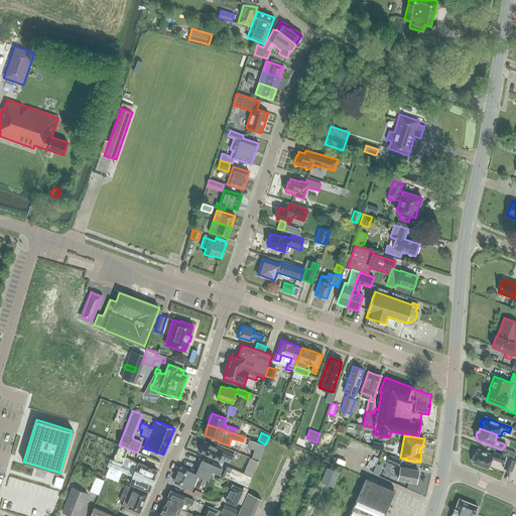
[(219,461),(221,455),(232,460),(234,455),(204,441),(200,452),(208,455),(207,456),(219,461)]
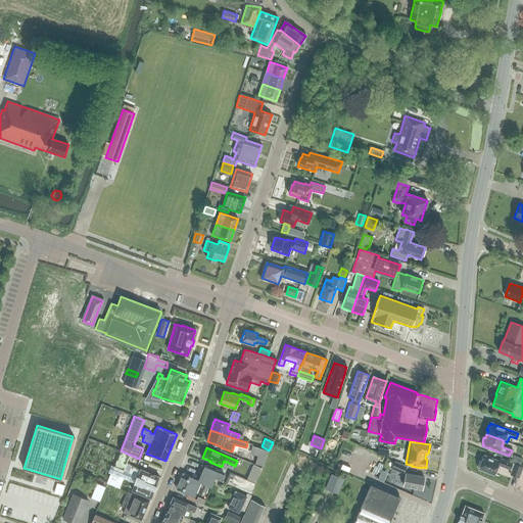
[(257,457),(255,464),(263,467),(268,450),(260,448),(257,457)]
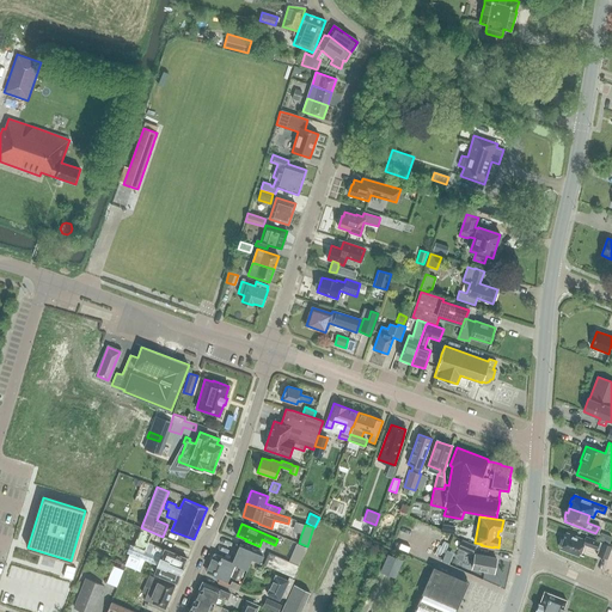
[(145,550),(152,532),(141,527),(134,545),(145,550)]
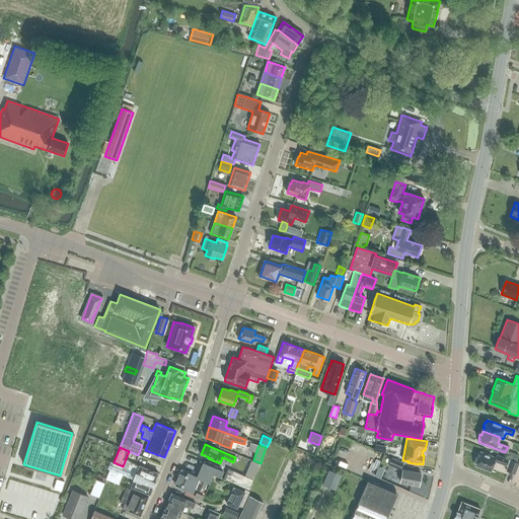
[(506,466),(509,459),(497,455),(496,457),(489,455),(489,456),(479,452),(477,458),(476,457),(474,462),(475,462),(474,464),(491,470),(495,461),(506,466)]
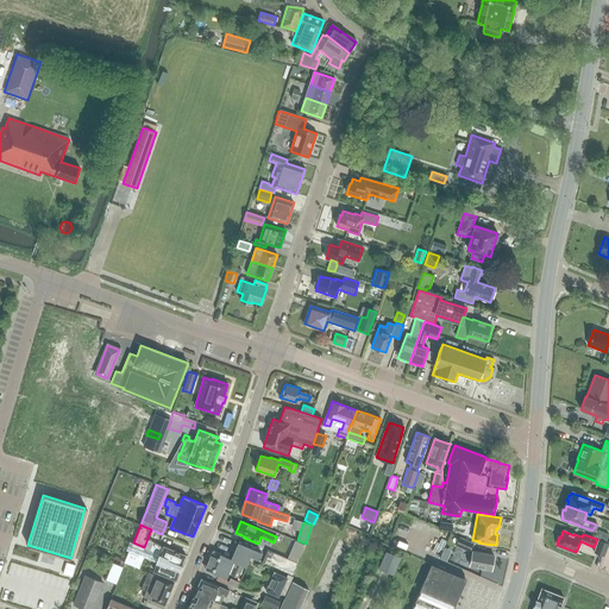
[(595,537),(606,541),(608,534),(597,531),(595,537)]
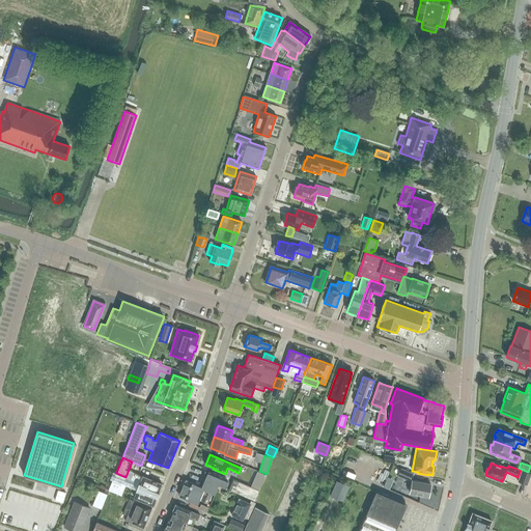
[(401,469),(397,476),(410,481),(413,474),(401,469)]
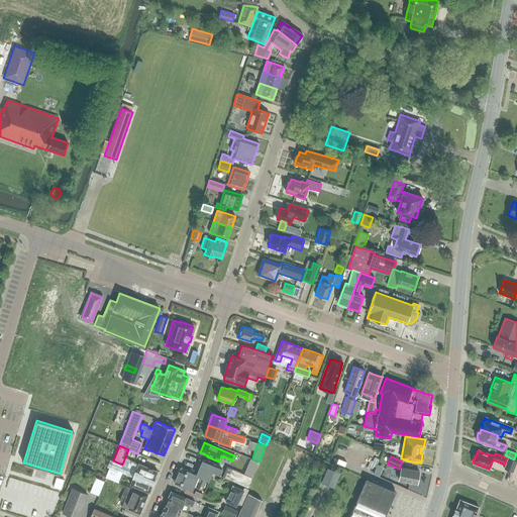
[(285,458),(271,488),(283,493),(296,463),(285,458)]
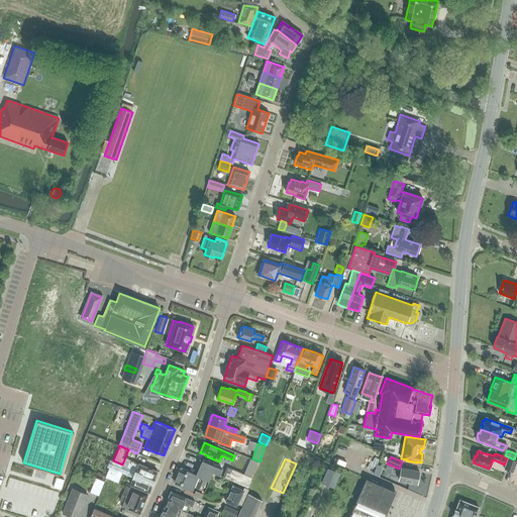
[(513,473),(516,461),(508,458),(504,470),(513,473)]
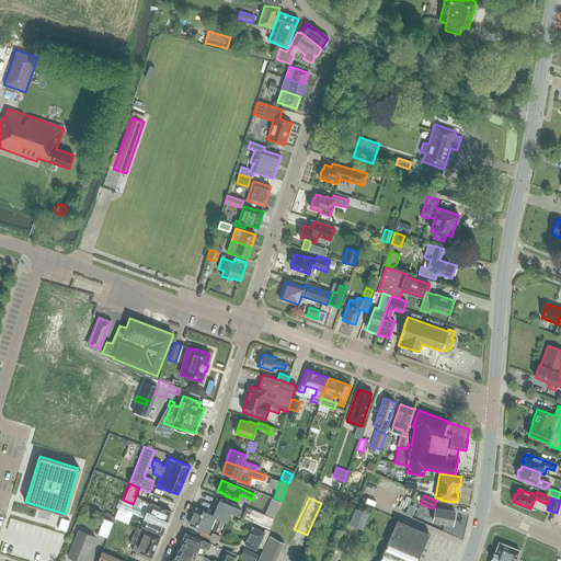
[(119,499),(116,506),(119,508),(128,512),(133,514),(144,518),(147,510),(139,507),(138,506),(133,504),(123,500),(119,499)]
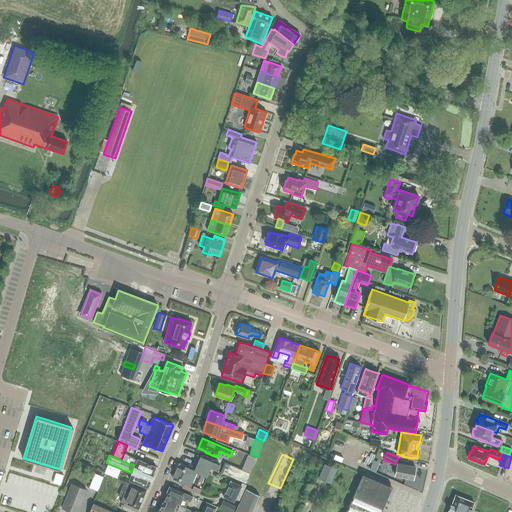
[(245,462),(253,466),(256,458),(249,455),(245,462)]
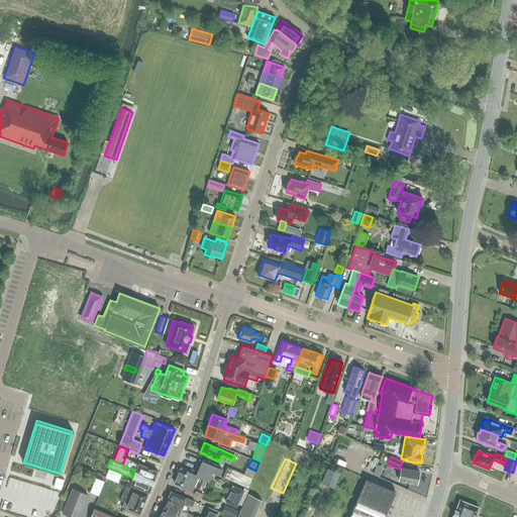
[(138,463),(138,464),(130,460),(127,467),(128,468),(135,470),(132,478),(133,478),(130,485),(137,488),(136,488),(149,493),(158,472),(138,463)]
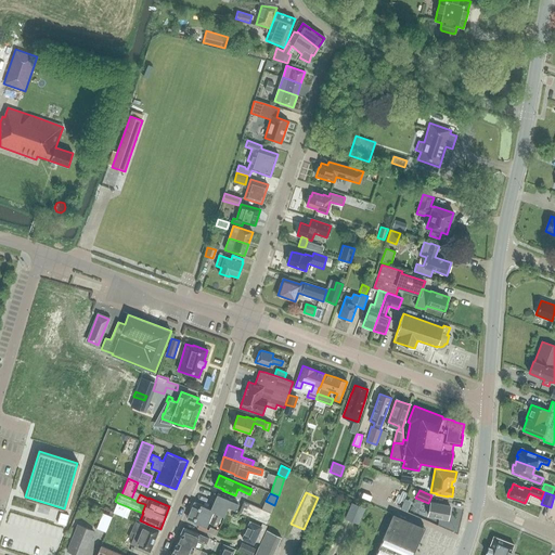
[(235,510),(239,504),(217,494),(210,510),(206,508),(207,507),(194,502),(188,519),(199,525),(199,524),(206,527),(208,523),(217,526),(222,515),(224,516),(229,506),(235,510)]
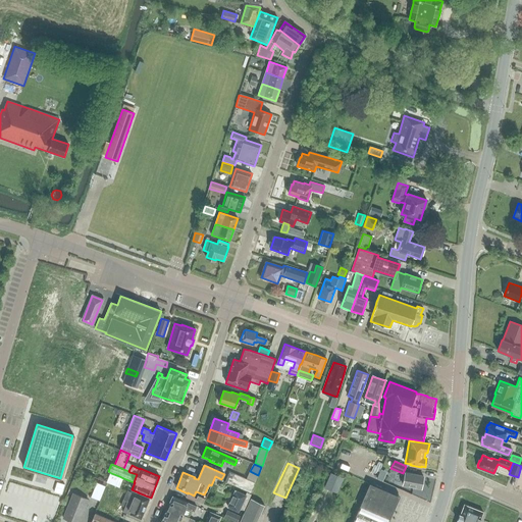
[(252,489),(256,478),(230,469),(227,480),(252,489)]
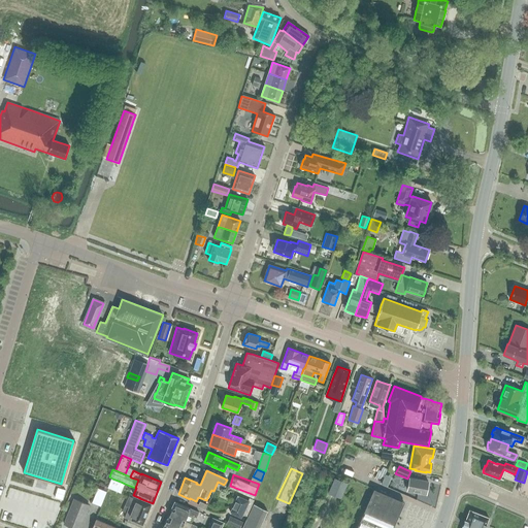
[(340,499),(348,484),(334,477),(327,493),(340,499)]
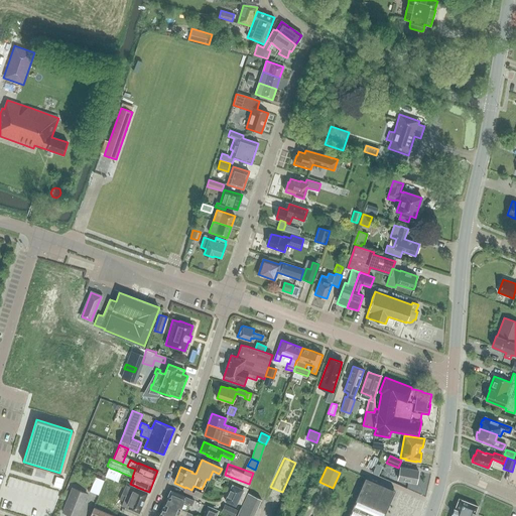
[(400,467),(397,480),(416,484),(419,470),(400,467)]
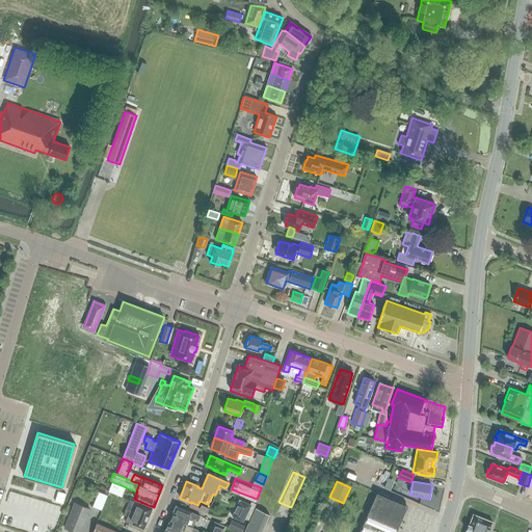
[(122,485),(113,482),(109,491),(118,495),(122,485)]
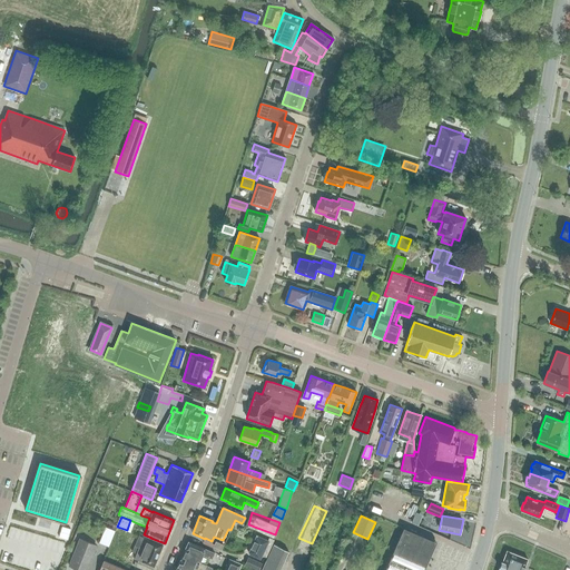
[(62,527),(59,537),(67,540),(70,529),(62,527)]
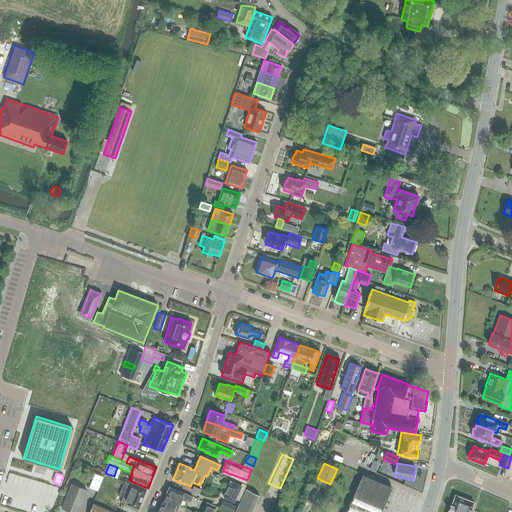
[(103,476),(94,473),(88,487),(97,491),(103,476)]
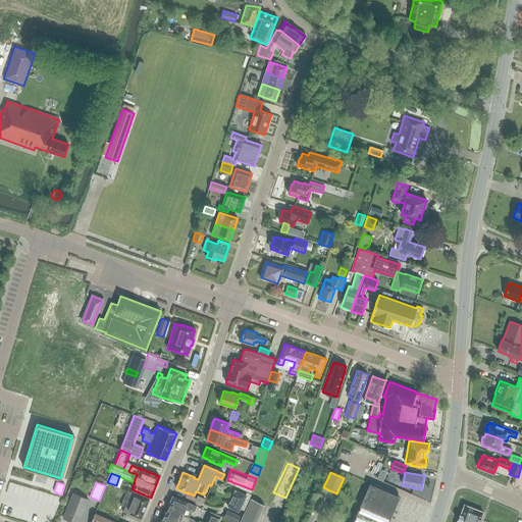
[(387,521),(399,497),(370,484),(353,521),(387,521)]
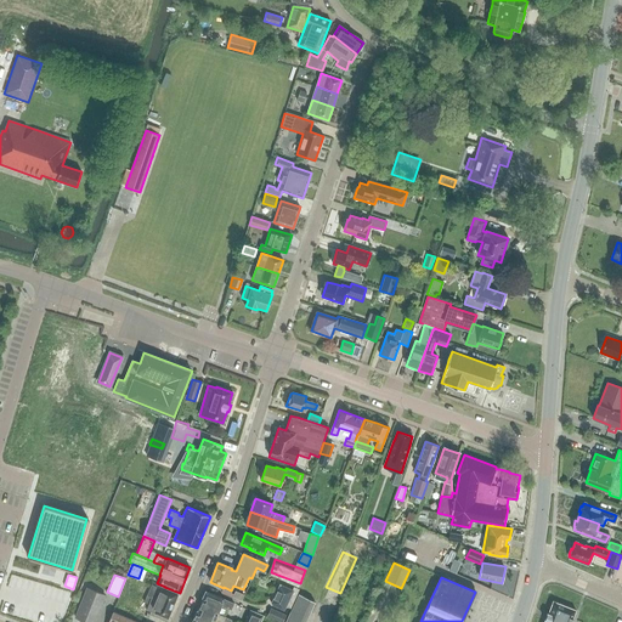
[(164,589),(157,587),(151,584),(143,601),(150,604),(147,610),(156,614),(168,618),(177,595),(164,589)]
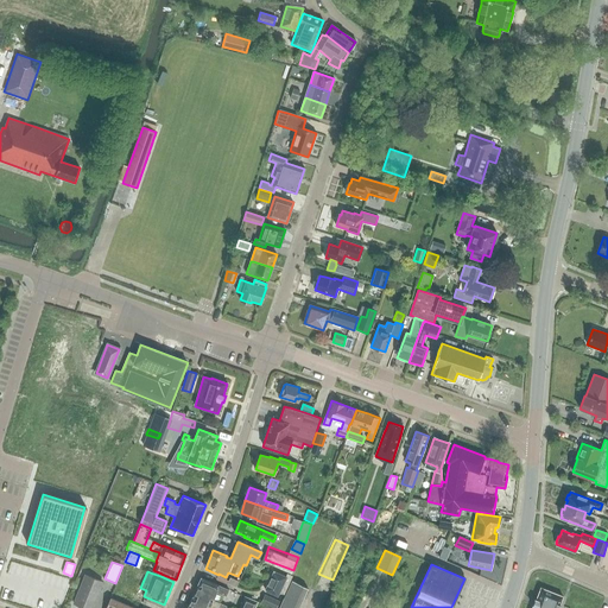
[(284,594),(292,576),(287,574),(286,577),(273,571),(265,590),(278,596),(279,591),(284,594)]
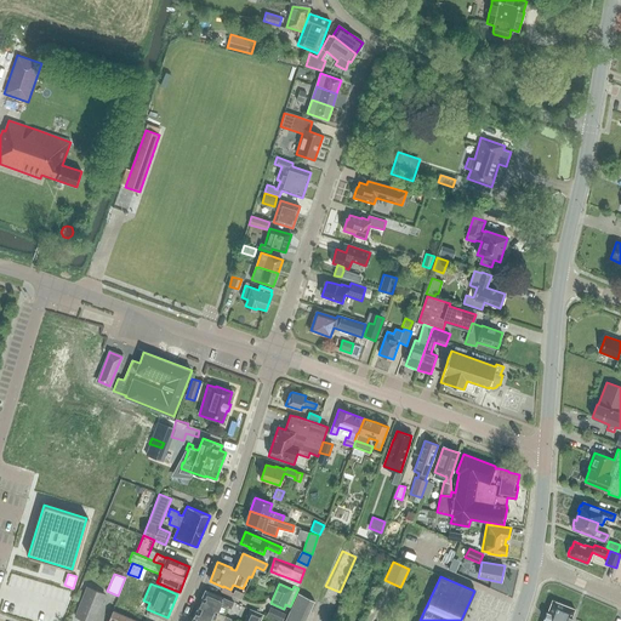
[(86,620),(93,620),(104,594),(87,587),(75,616),(86,620)]
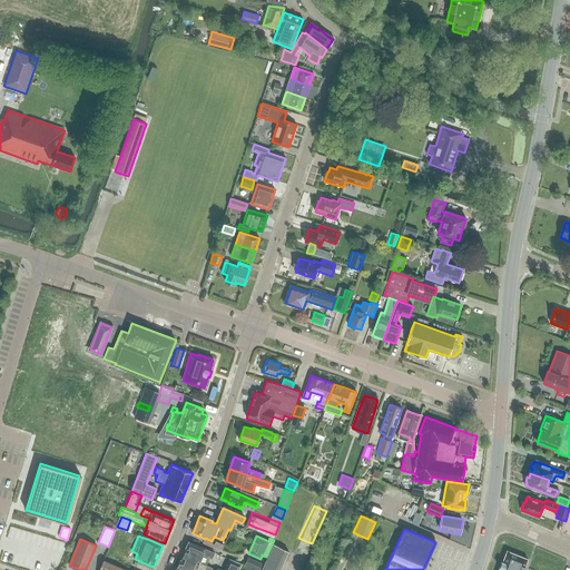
[(279,569),(291,547),(275,540),(262,569),(279,569)]
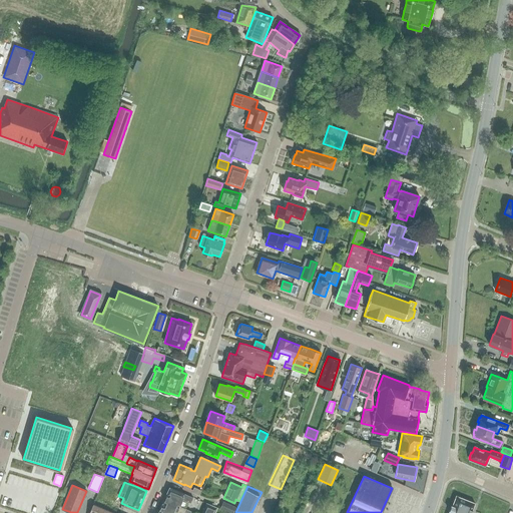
[(190,503),(193,498),(169,488),(166,494),(167,495),(164,502),(179,508),(179,507),(182,500),(190,503)]
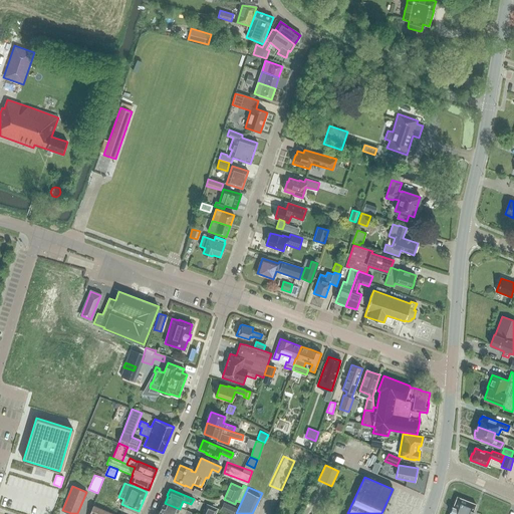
[(472,513),(473,513),(473,512),(476,504),(458,497),(457,496),(457,497),(453,507),(452,507),(452,508),(451,511),(450,512),(451,512),(450,513),(472,513)]
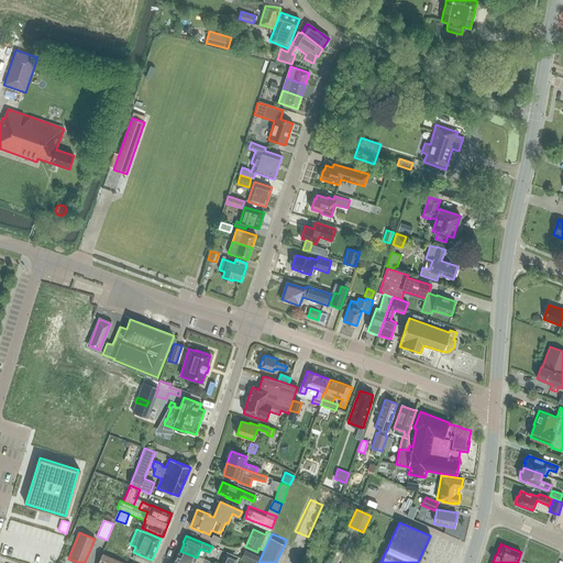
[(250,562),(255,562),(258,558),(243,550),(240,559),(250,562)]
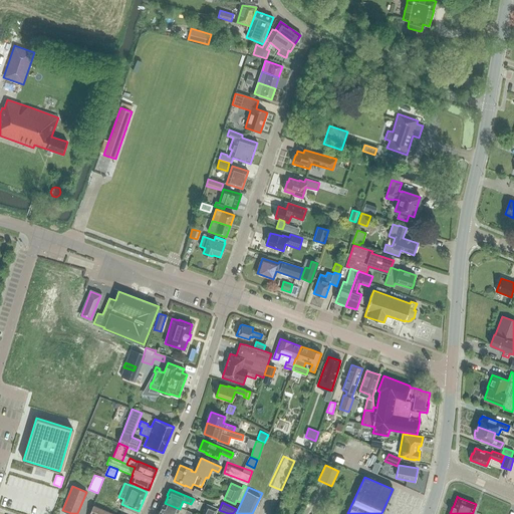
[(191,513),(192,512),(180,508),(180,509),(165,503),(164,505),(163,505),(160,513),(161,513),(184,513),(185,513),(191,513)]
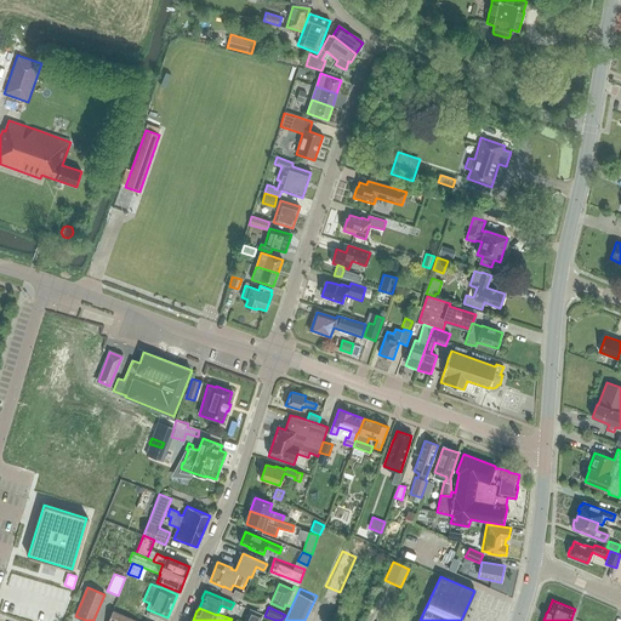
[(260,620),(262,615),(249,609),(243,620),(260,620)]
